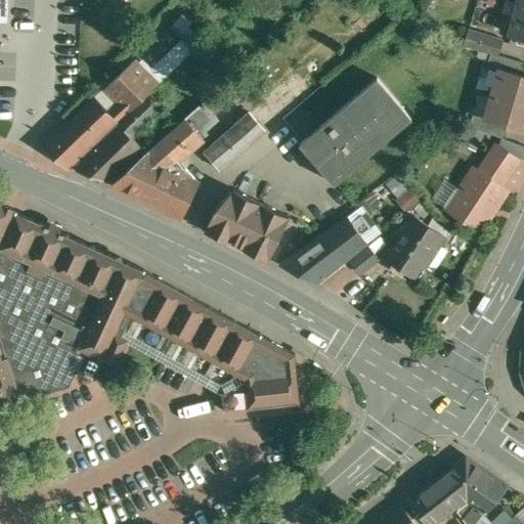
[(523,0),(519,0),(511,35),(523,37),(523,0)]
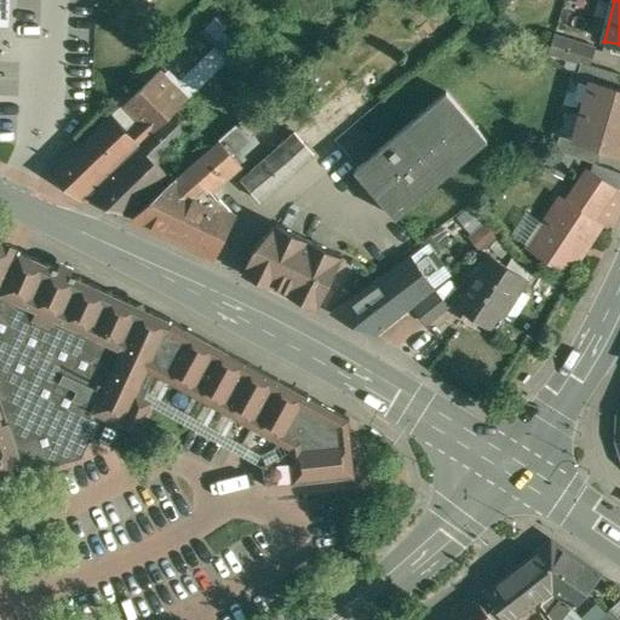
[(240,47),(213,19),(202,30),(229,58),(240,47)]
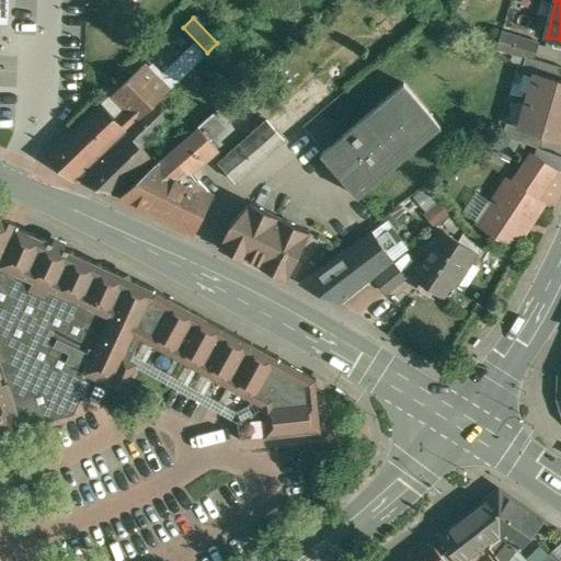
[(539,43),(503,32),(499,47),(527,56),(535,58),(539,43)]
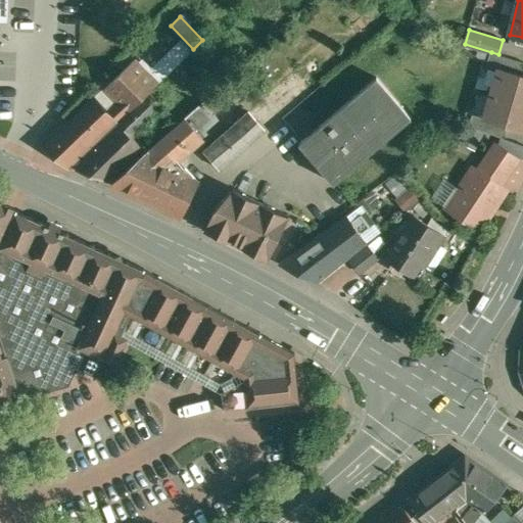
[(522,61),(498,54),(491,52),(487,65),(500,69),(500,68),(522,75),(522,73),(522,61)]
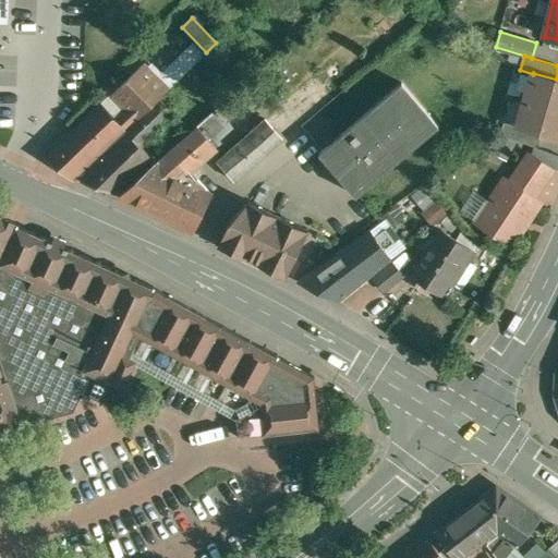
[(145,62),(110,96),(125,112),(118,120),(125,129),(126,130),(159,98),(170,87),(145,62)]
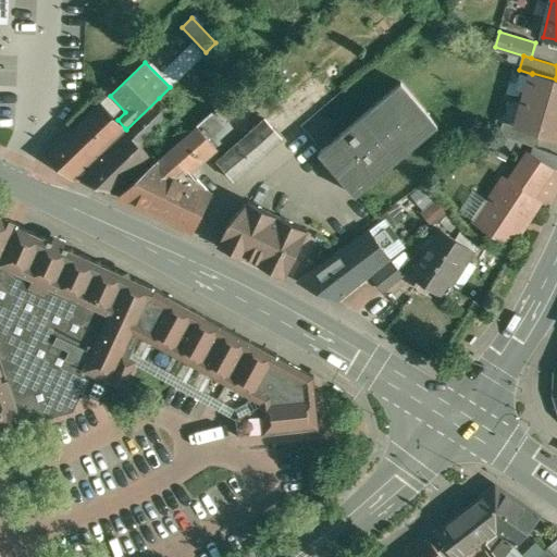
[(556,79),(532,73),(532,74),(524,99),(556,108),(556,79)]
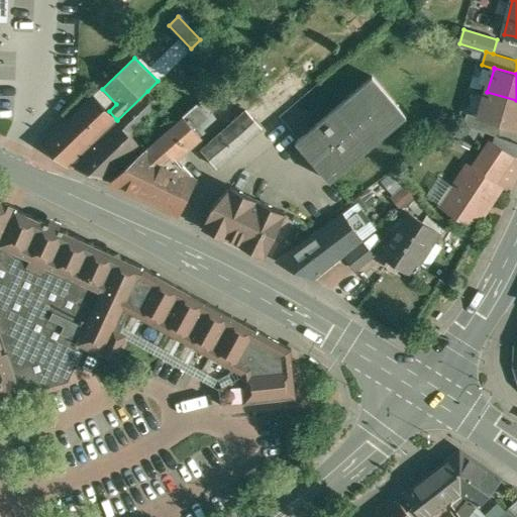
[(372,77),(297,140),(330,181),(332,180),(406,116),(372,77)]
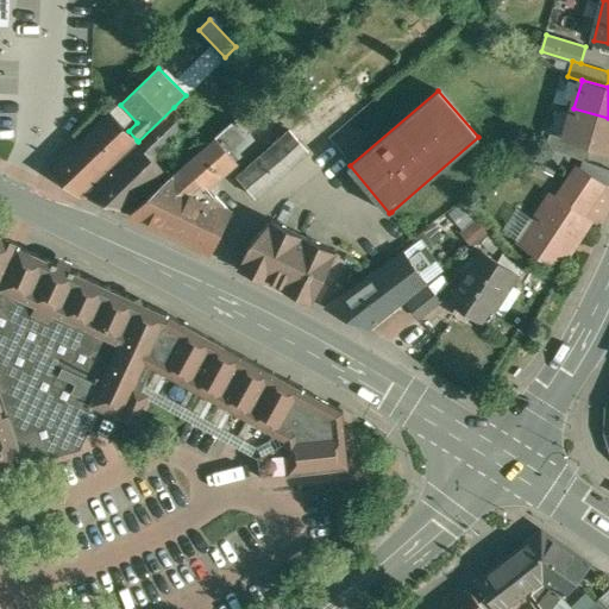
[(138,142),(137,143),(152,157),(189,121),(174,107),(138,142)]
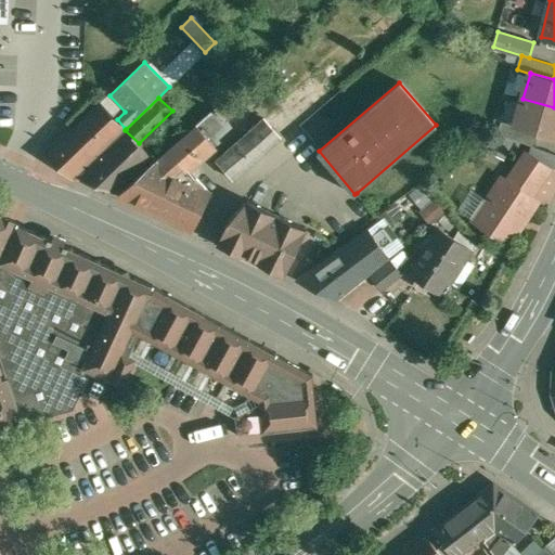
[(554,107),(523,99),(515,125),(539,132),(554,137),(554,107)]
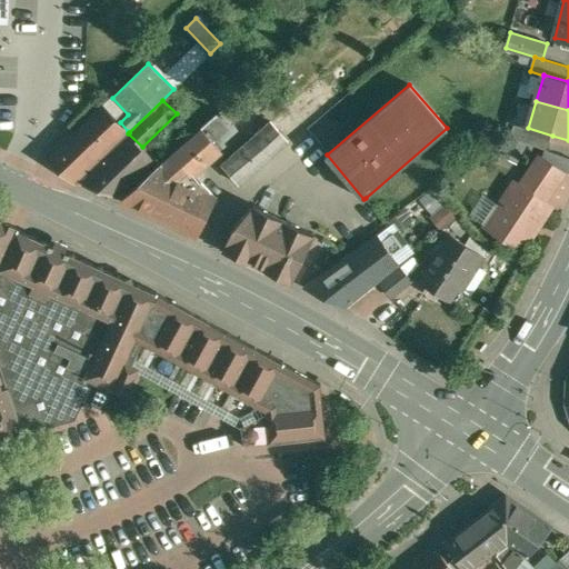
[(103,105),(47,160),(73,183),(128,131),(120,122),(103,105)]
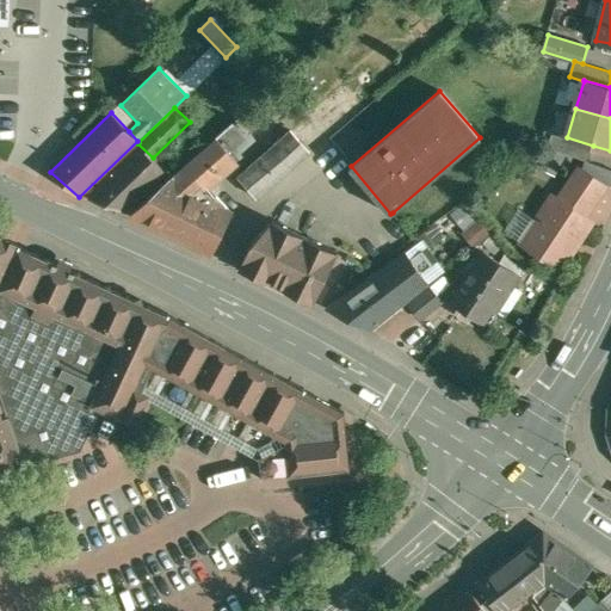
[(238,119),(213,142),(224,156),(250,134),(238,119)]
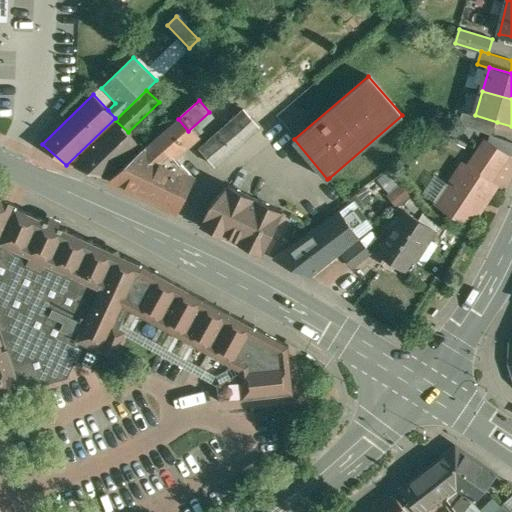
[(235,110),(189,149),(208,171),(254,132),(235,110)]
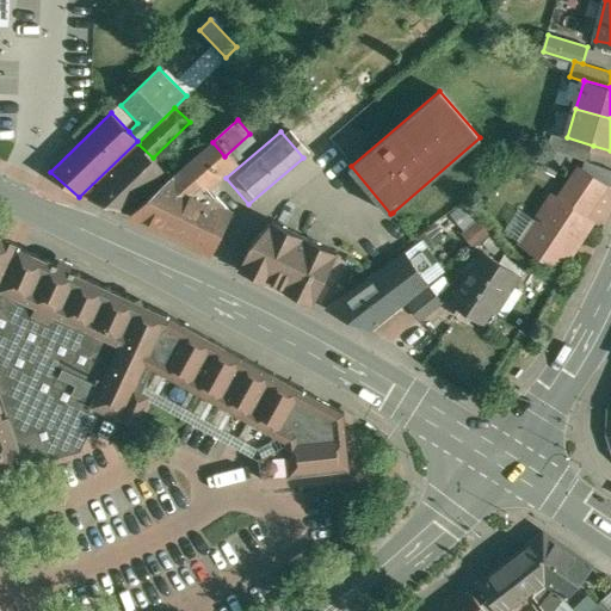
[(593,146),(567,137),(553,134),(549,147),(586,160),(590,161),(593,146)]
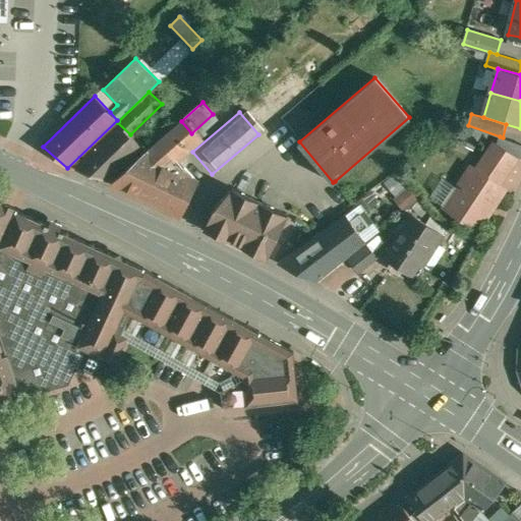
[(118,123),(73,167),(108,180),(142,147),(130,134),(117,122),(118,123)]
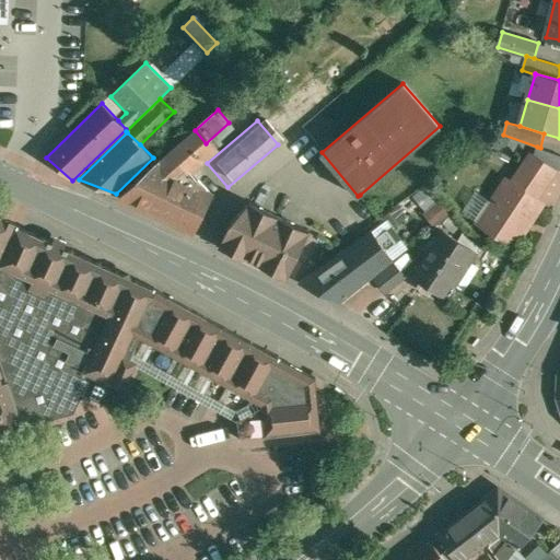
[(186,138),(133,185),(132,184),(119,195),(181,224),(200,207),(210,198),(196,181),(187,188),(181,182),(191,173),(194,175),(196,176),(205,167),(205,165),(202,163),(206,161),(186,138)]
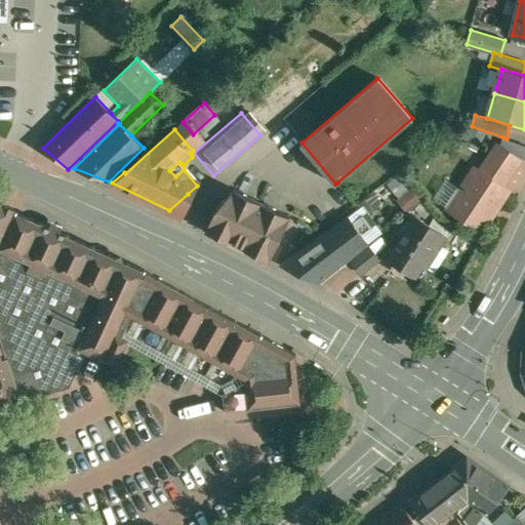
[(524,145),(507,138),(503,137),(499,151),(521,159),(524,160),(524,158),(524,145)]
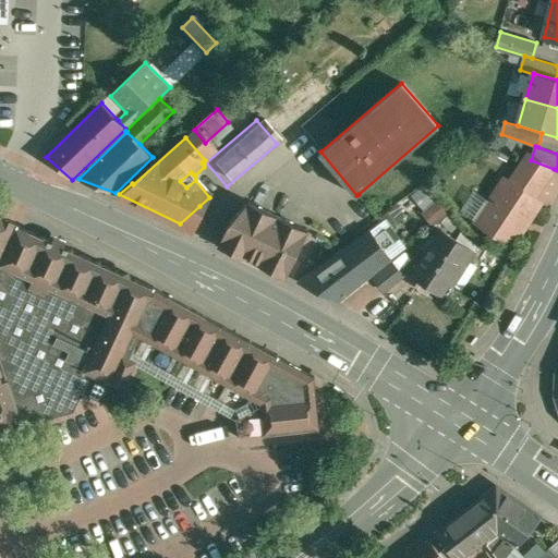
[(531,160),(526,158),(510,182),(534,198),(554,169),(531,160)]
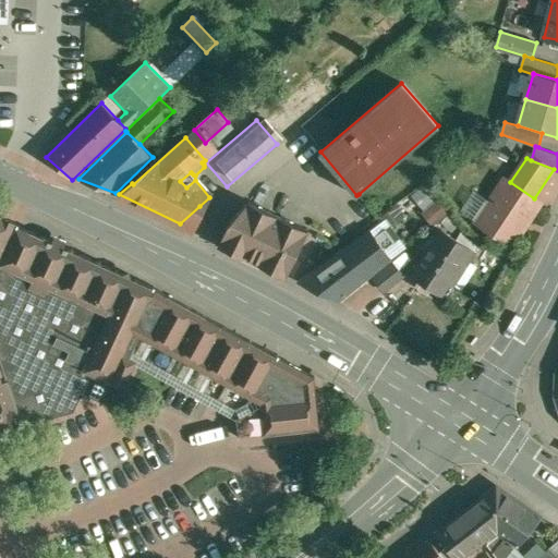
[(534,198),(510,182),(499,199),(494,195),(477,220),(485,227),(486,231),(494,235),(498,235),(513,245),(542,203),(534,198)]
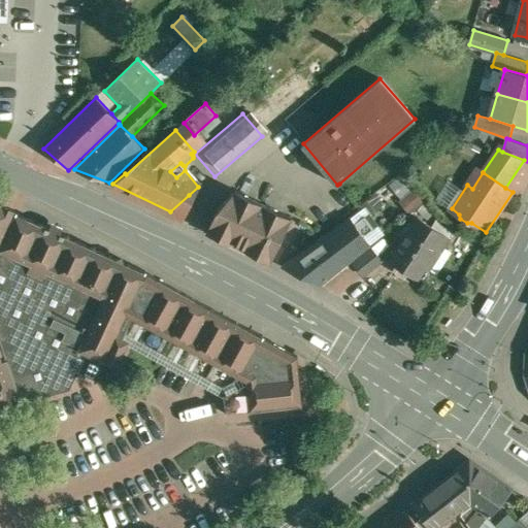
[(440,184),(430,201),(440,207),(451,190),(440,184)]
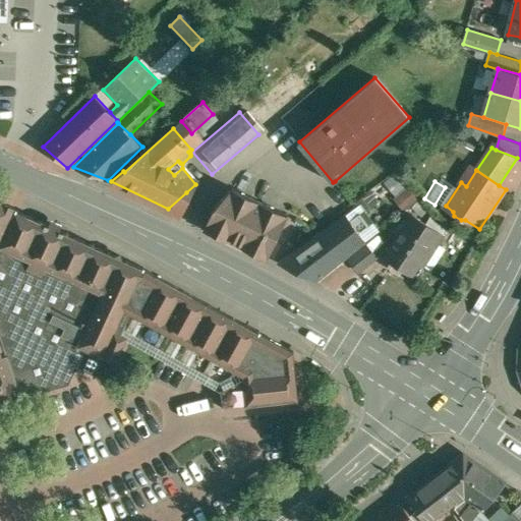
[(289,215),(232,188),(214,209),(205,229),(269,259),(289,215)]
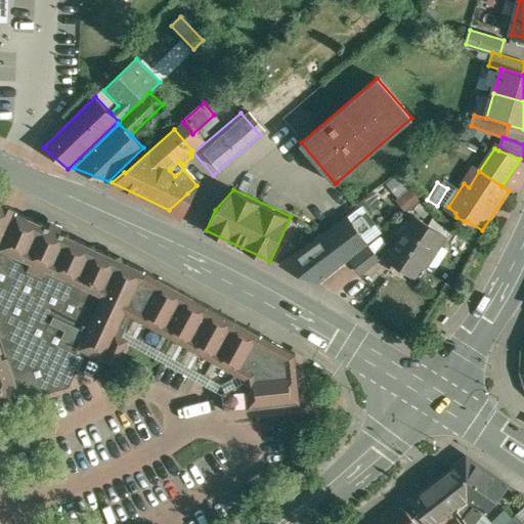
[(187,193),(169,210),(183,217),(193,195),(187,193)]
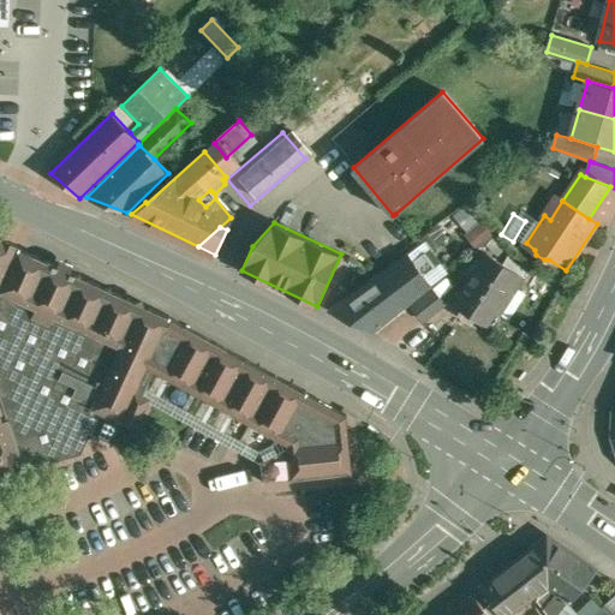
[(0,282),(3,284),(19,248),(0,238),(0,282)]
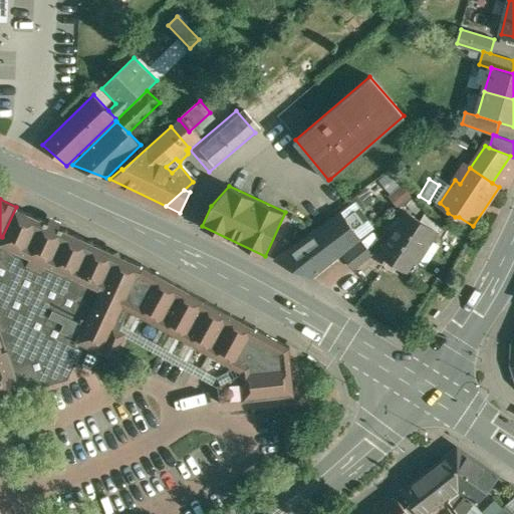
[(65,229),(43,219),(42,217),(40,218),(38,217),(37,214),(34,215),(16,207),(2,237),(0,240),(0,396),(68,378),(77,360),(95,369),(103,352),(144,265),(133,260),(132,257),(129,258),(125,256),(124,257),(123,254),(121,255),(121,254),(119,254),(118,252),(116,252),(114,252),(113,249),(110,250),(107,248),(106,248),(105,246),(103,247),(103,246),(100,245),(99,245),(98,242),(96,243),(95,243),(93,242),(93,240),(91,241),(89,240),(88,240),(87,237),(85,238),(82,237),(81,237),(80,234),(78,235),(77,235),(74,233),(73,231),(70,232),(70,231),(68,231),(67,228),(65,229)]
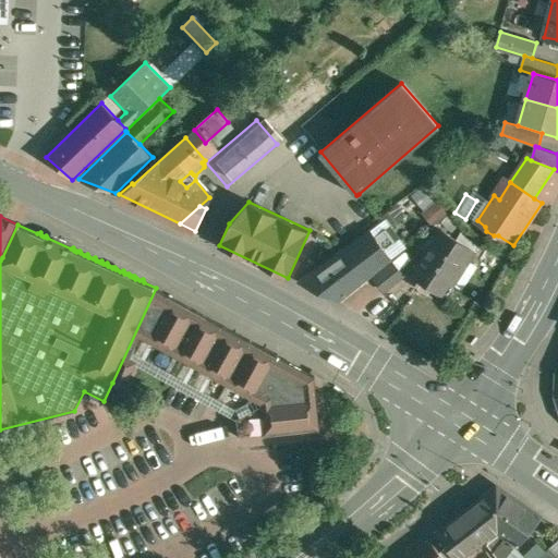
[(371,231),(300,281),(337,300),(390,257),(371,231)]
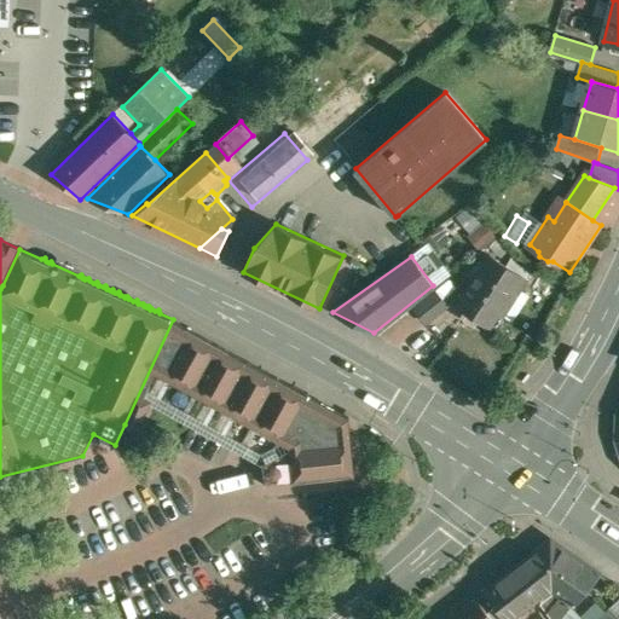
[(491,256),(457,306),(490,327),(512,295),(516,299),(527,281),(491,256)]
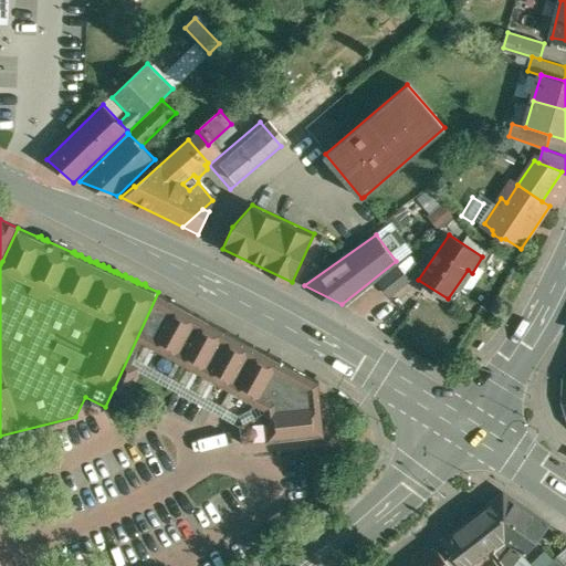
[(399,265),(379,282),(391,295),(410,280),(399,265)]
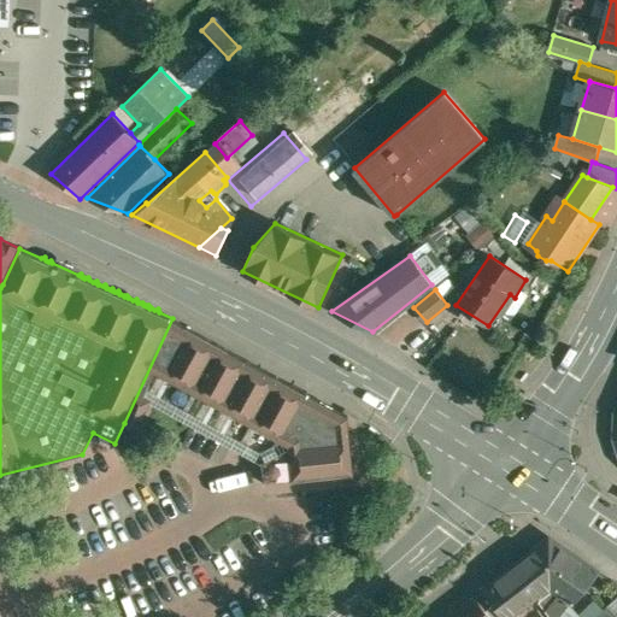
[(348,415),(172,317),(172,318),(124,423),(137,429),(151,400),(262,462),(264,480),(263,481),(264,482),(354,474),(348,415)]
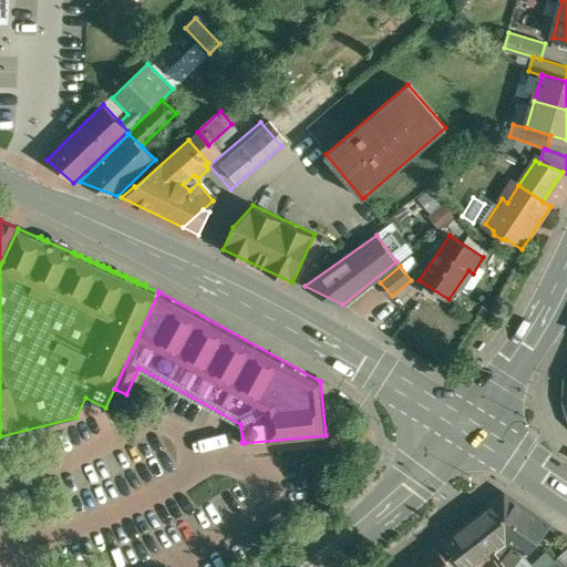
[(505,495),(474,518),(496,547),(506,540),(524,508),(505,495)]
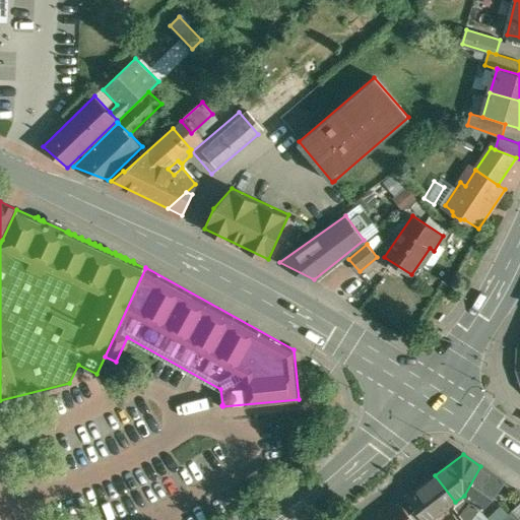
[(504,482),(480,466),(464,496),(482,508),(504,482)]
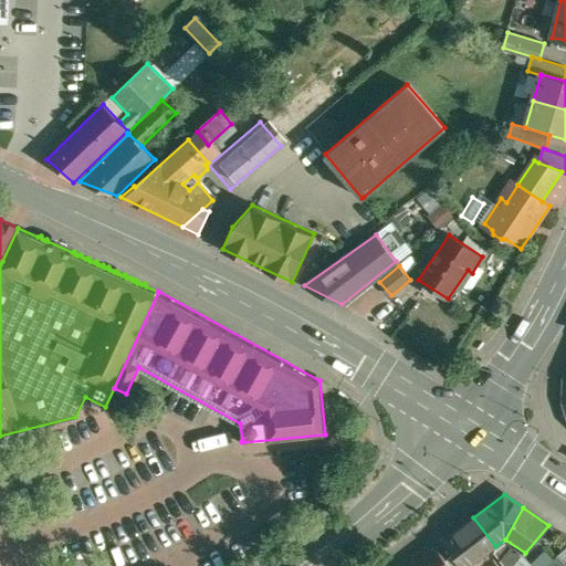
[(473,517),(449,536),(471,565),(495,546),(473,517)]
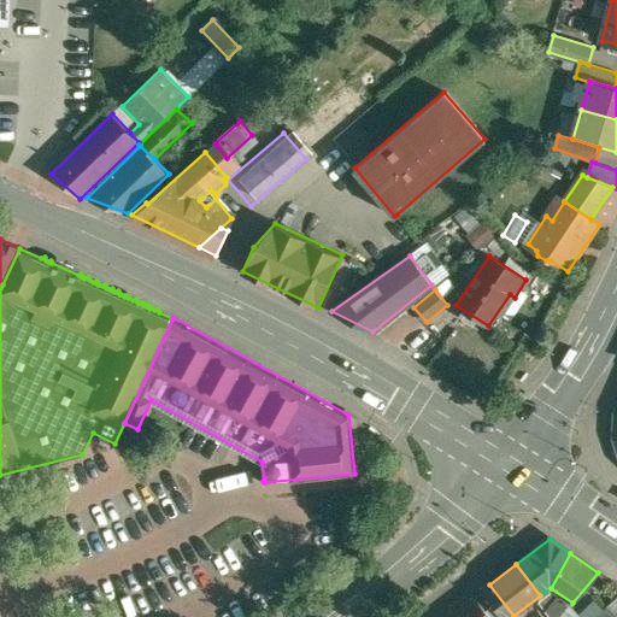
[(492,616),(475,595),(446,616),(492,616)]
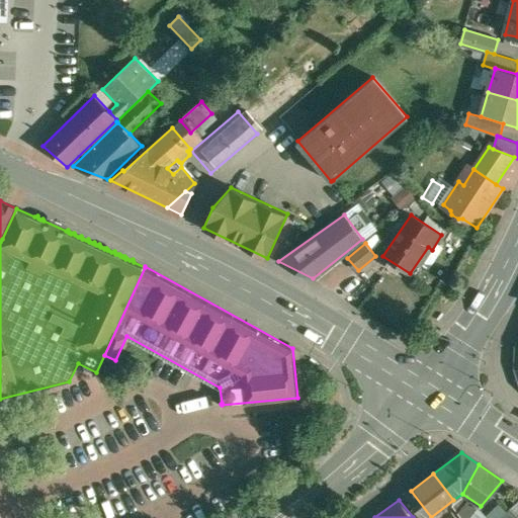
[(517,517),(517,516),(510,508),(499,517),(517,517)]
